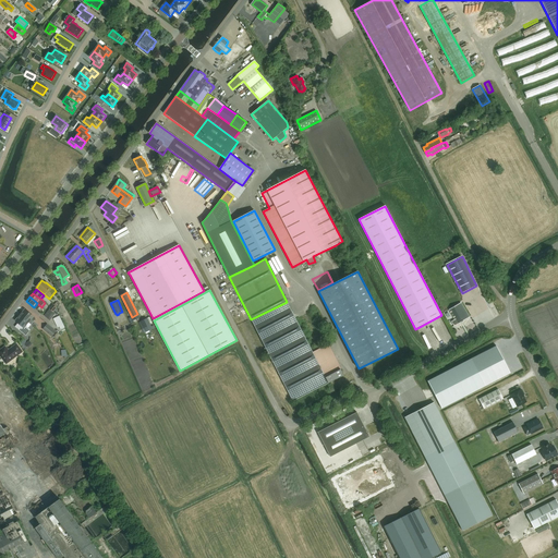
[(287,302),(251,319),(266,348),(265,348),(265,350),(266,350),(267,351),(264,352),(267,360),(270,358),(293,401),(343,375),(328,344),(313,352),(287,302)]
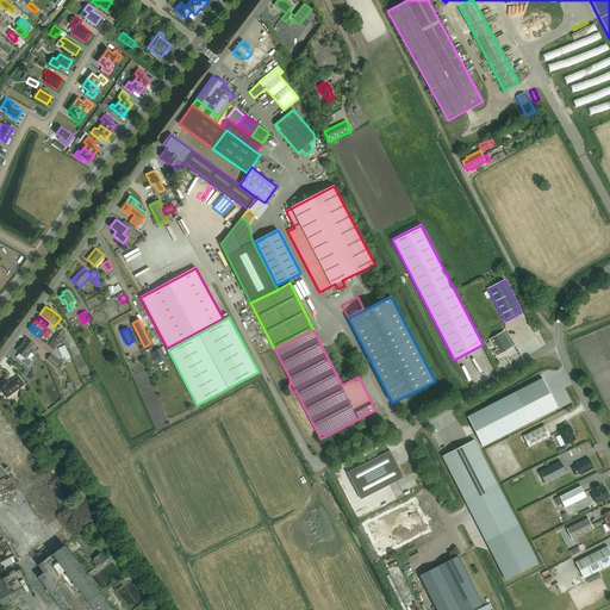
[(491,340),(497,349),(493,352),(497,356),(512,347),(504,331),(493,337),(491,340)]
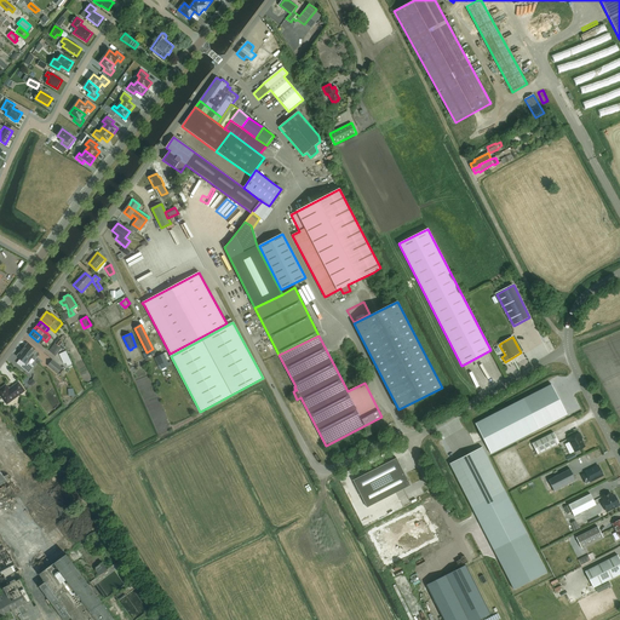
[(63,350),(65,348),(62,342),(58,339),(56,344),(58,346),(62,349),(63,350)]
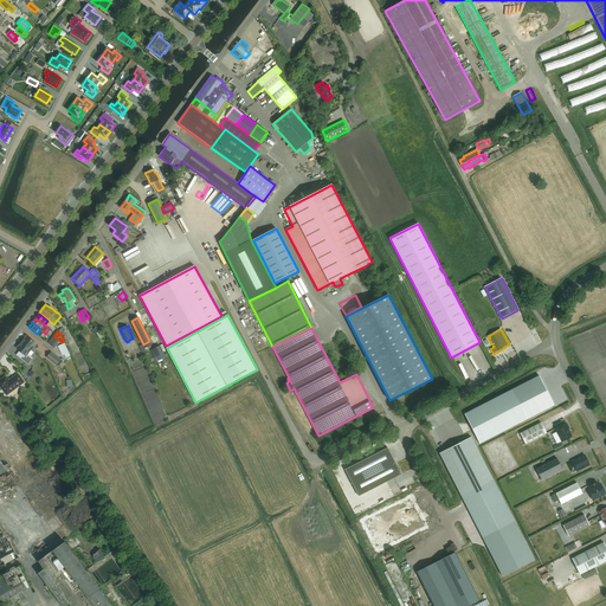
[(27,336),(21,342),(31,350),(34,347),(37,349),(39,347),(27,336)]
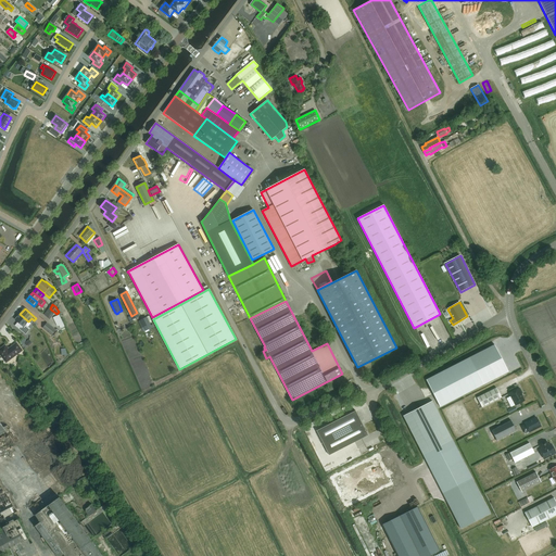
[(55,313),(52,311),(50,308),(46,313),(51,317),(55,313)]
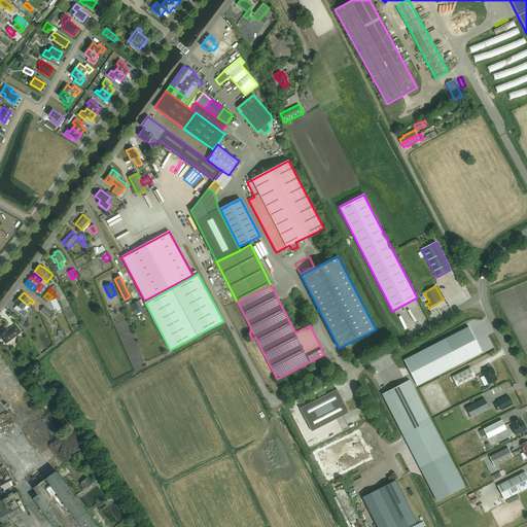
[(25,317),(27,314),(29,312),(25,308),(27,305),(19,297),(14,303),(20,307),(16,310),(25,317)]
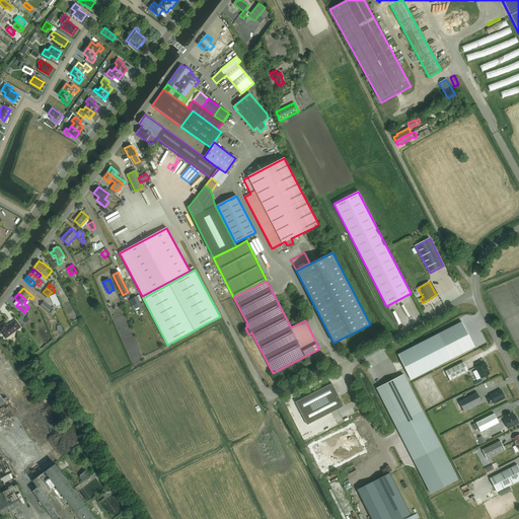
[(55,294),(50,296),(54,305),(55,304),(57,307),(60,305),(55,294)]
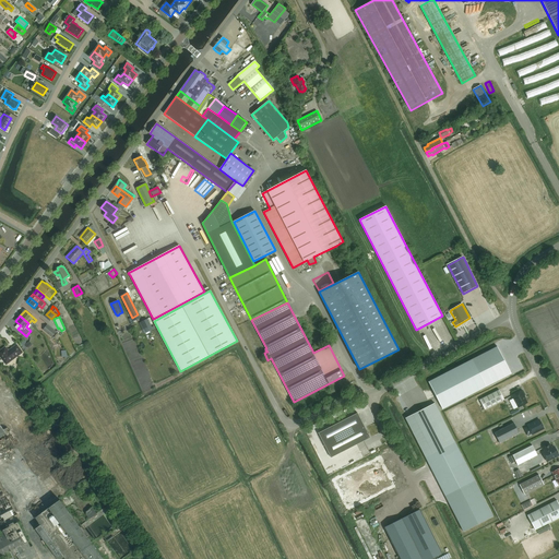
[(153,330),(147,319),(142,322),(146,333),(153,330)]
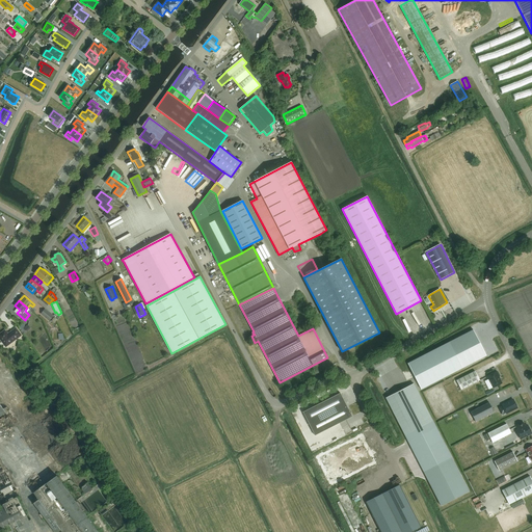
[(41,314),(50,321),(54,316),(45,309),(41,314)]
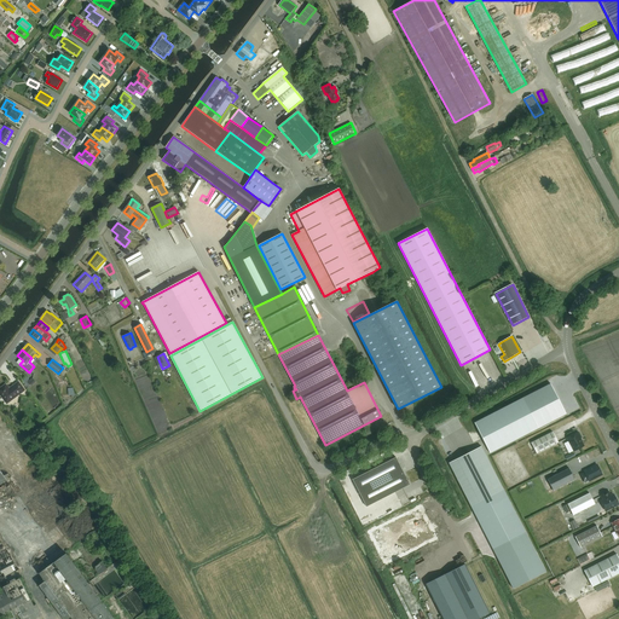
[(6,385),(0,388),(0,393),(7,404),(24,391),(18,382),(10,388),(9,388),(6,385)]
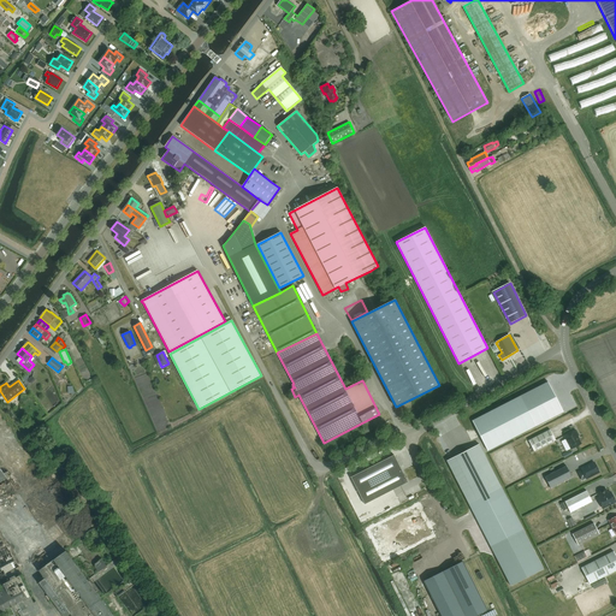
[(521,396),(473,421),(489,451),(537,426),(521,396)]
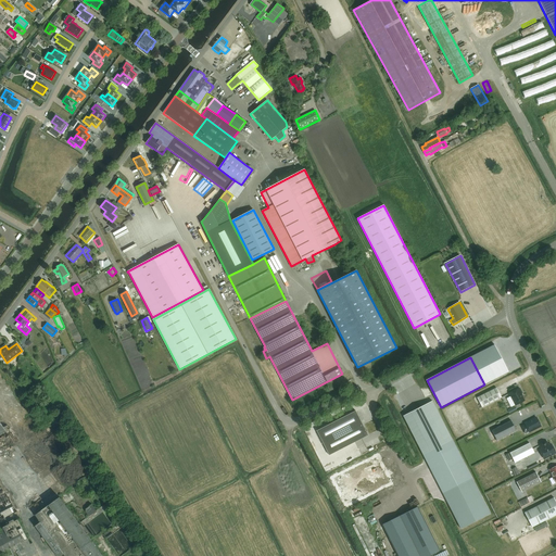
[(502,397),(496,388),(477,397),(482,407),(502,397)]
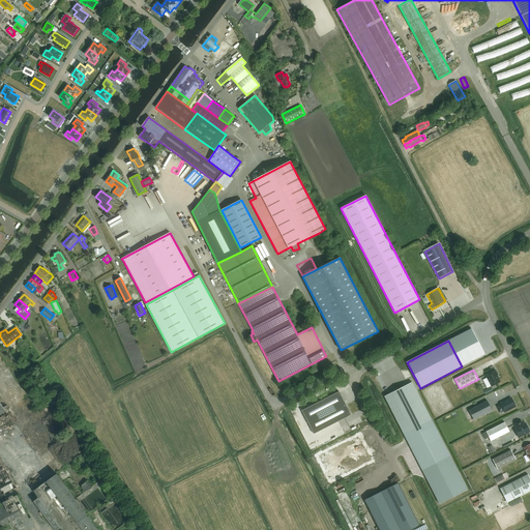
[(498,375),(495,371),(486,375),(492,386),(500,382),(496,376),(498,375)]
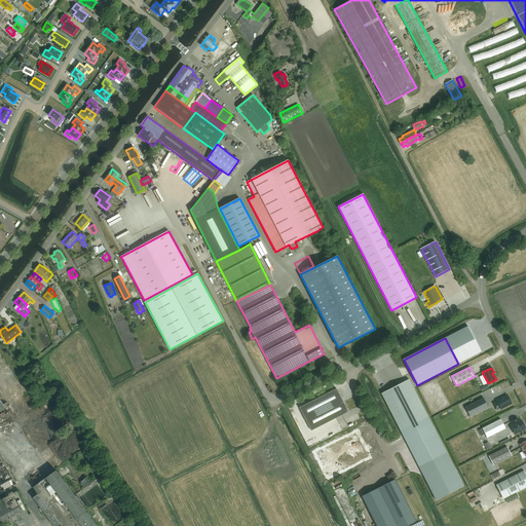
[(409,379),(381,393),(436,500),(463,486),(409,379)]
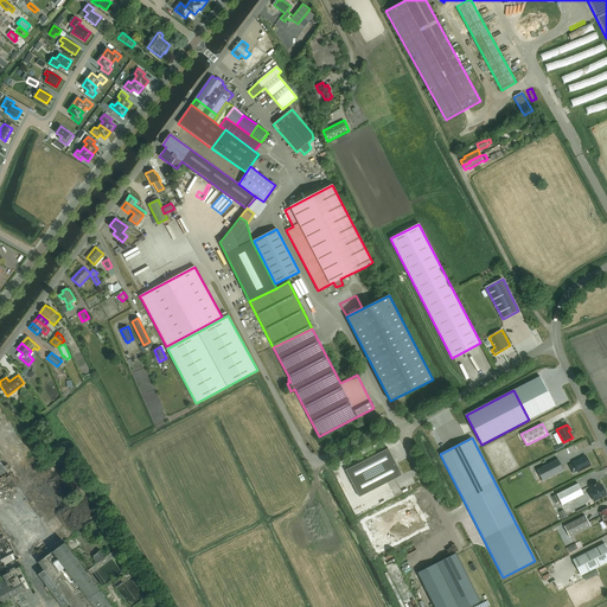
[(359,497),(365,494),(402,475),(389,448),(346,471),(359,497)]
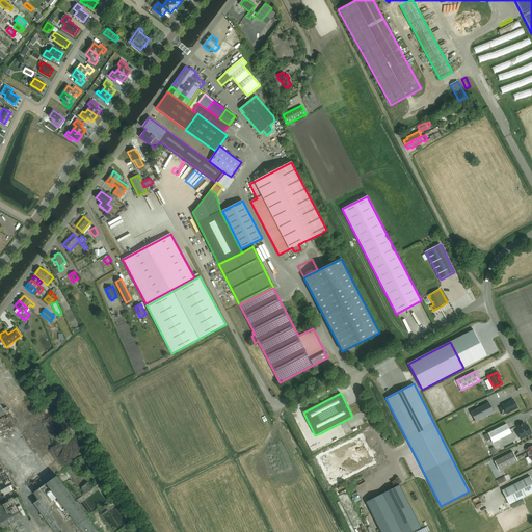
[(18,397),(6,403),(9,408),(21,403),(18,397)]
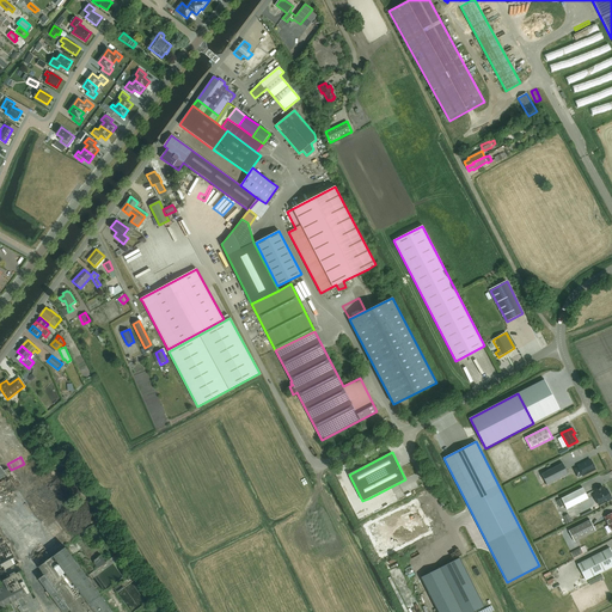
[(591,460),(577,466),(582,476),(595,469),(591,460)]
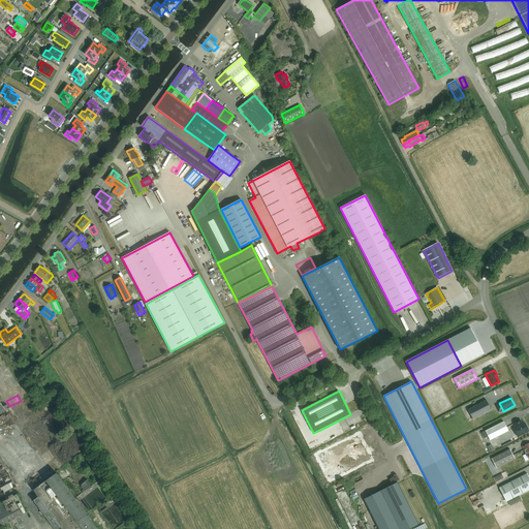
[(487,400),(468,409),(472,419),(491,409),(487,400)]
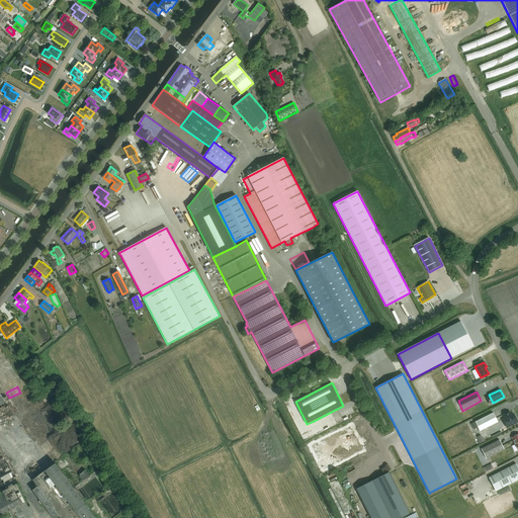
[(48,457),(0,393),(0,515),(9,510),(11,513),(1,517),(13,517),(16,515),(17,517),(28,517),(35,515),(30,506),(28,507),(17,485),(14,486),(13,484),(9,486),(9,488),(0,493),(0,485),(16,477),(26,471),(27,472),(48,457)]
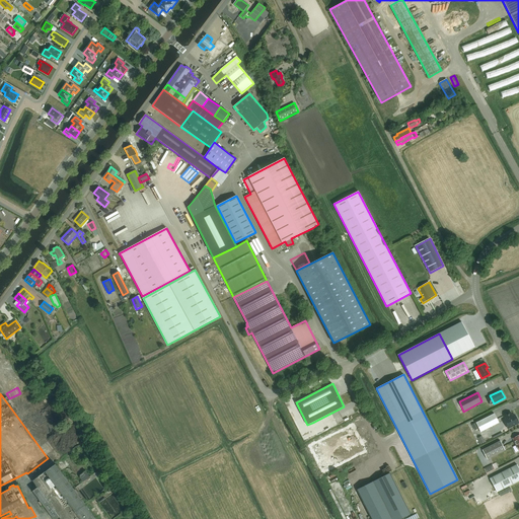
[(454,399),(449,401),(455,415),(460,412),(454,399)]
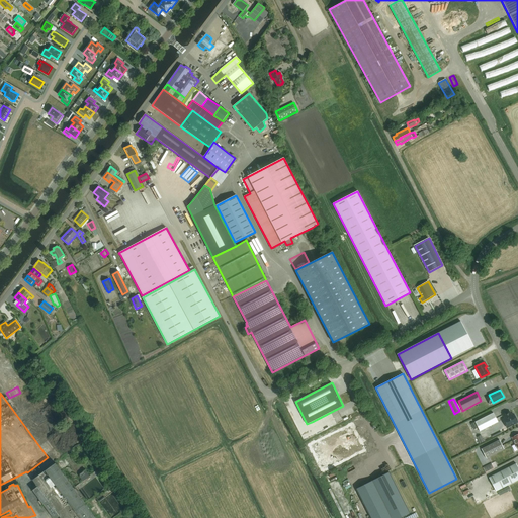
[(510,412),(503,415),(505,419),(503,420),(507,427),(517,422),(514,414),(512,415),(510,412)]
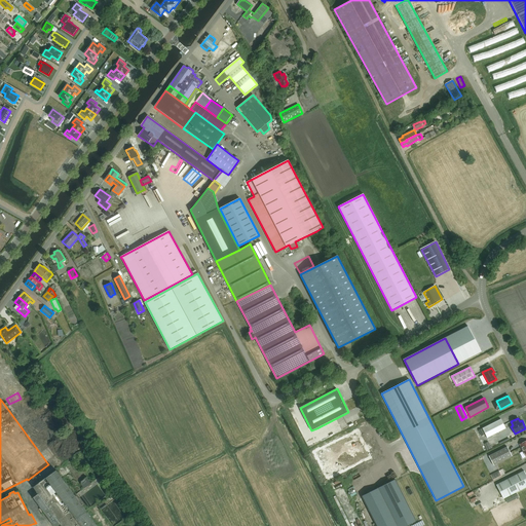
[(501,419),(482,428),(487,438),(505,428),(501,419)]
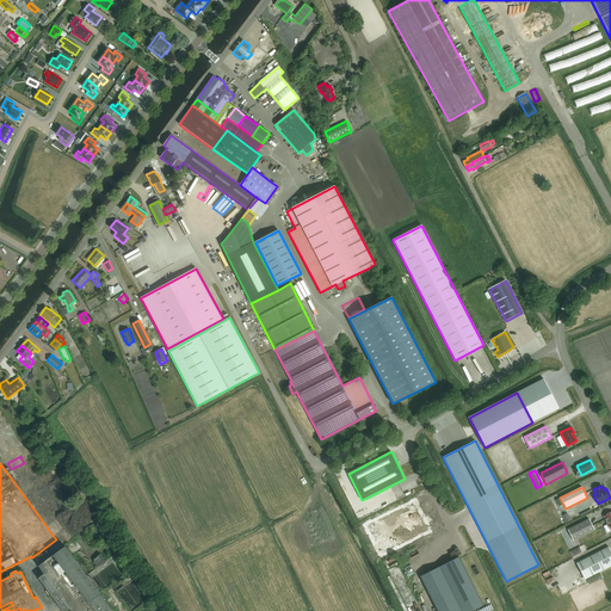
[(415,499),(364,525),(381,556),(431,531),(415,499)]
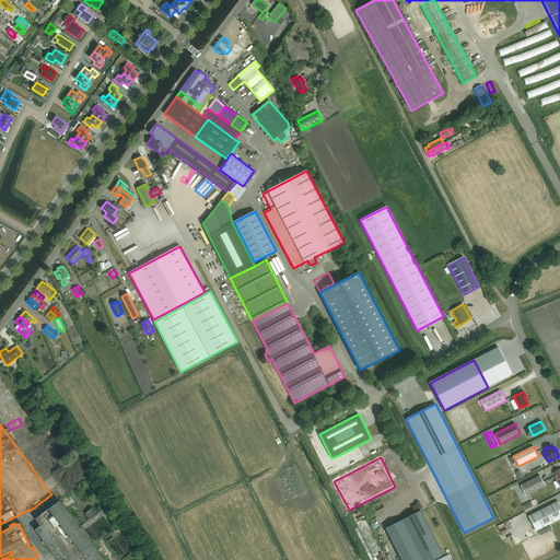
[(540,476),(521,486),(525,496),(545,486),(540,476)]
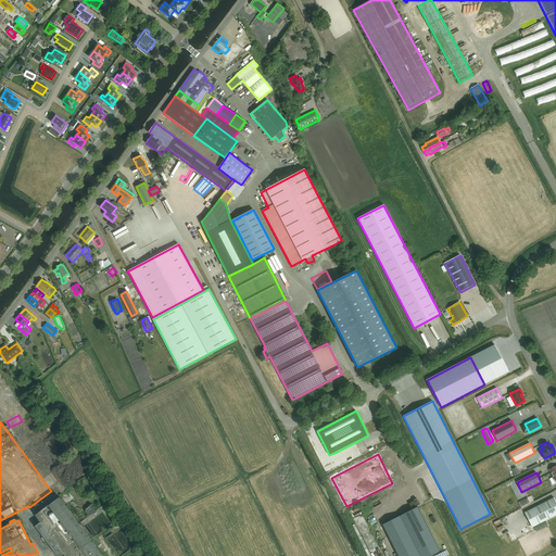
[(102,555),(60,496),(36,515),(40,521),(35,526),(58,555),(102,555)]
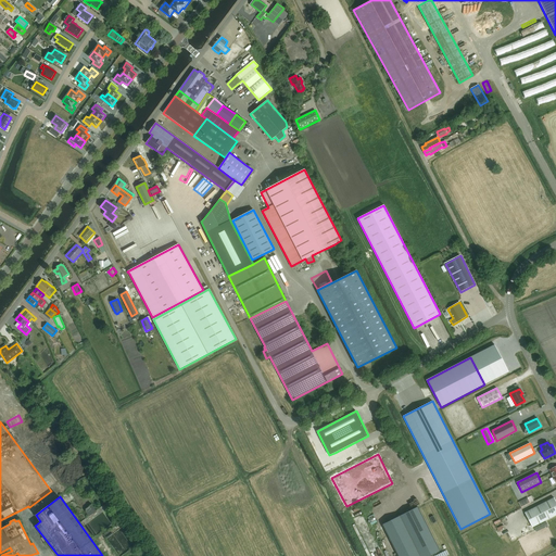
[(555,501),(554,497),(525,513),(532,528),(555,515),(555,501)]
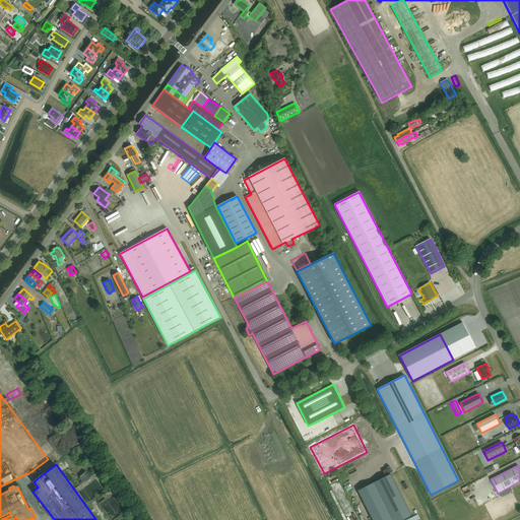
[(80,475),(80,478),(83,482),(90,477),(85,472),(80,475)]
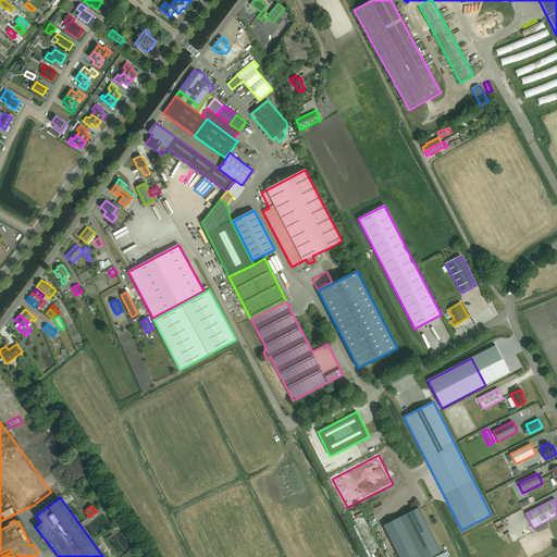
[(419,508),(400,517),(420,556),(430,556),(441,552),(419,508)]
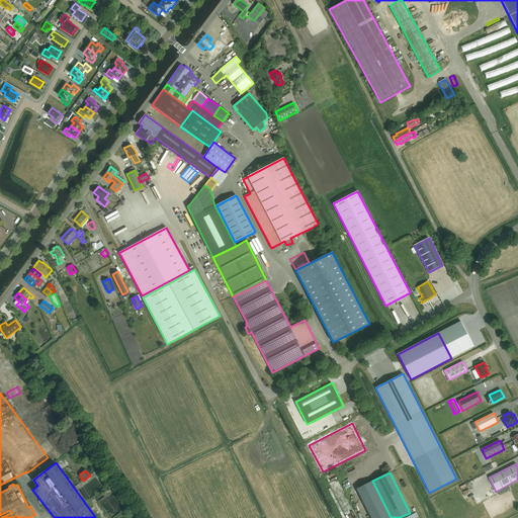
[(391,517),(372,481),(356,489),(370,517),(391,517)]
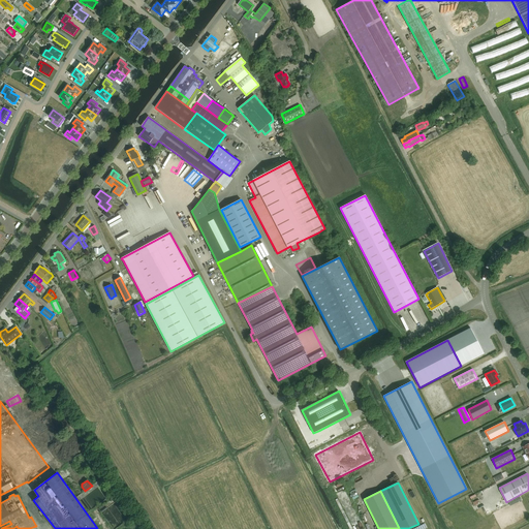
[(510,505),(521,500),(520,497),(508,502),(510,505)]
